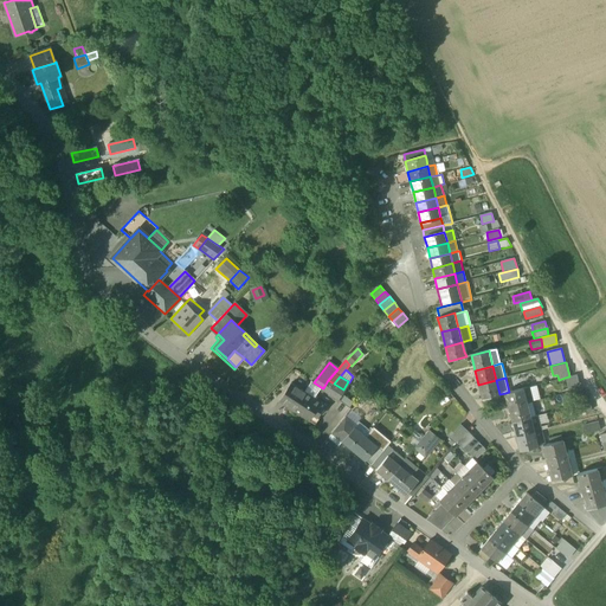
[(343,389),(334,384),(328,380),(323,388),(337,399),(343,389)]
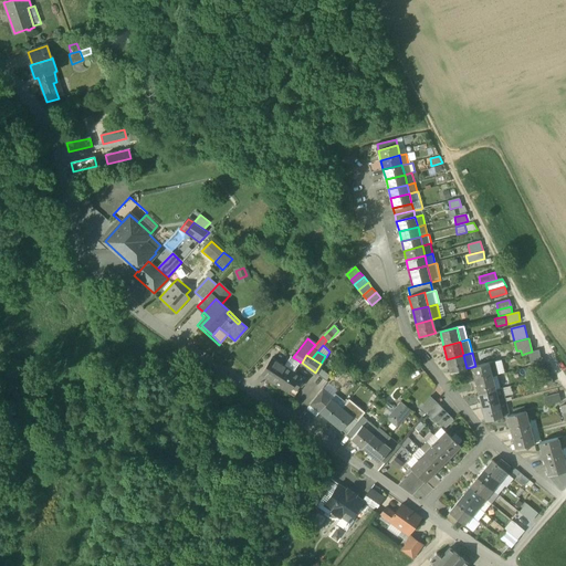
[(467,368),(463,355),(447,359),(450,373),(467,368)]
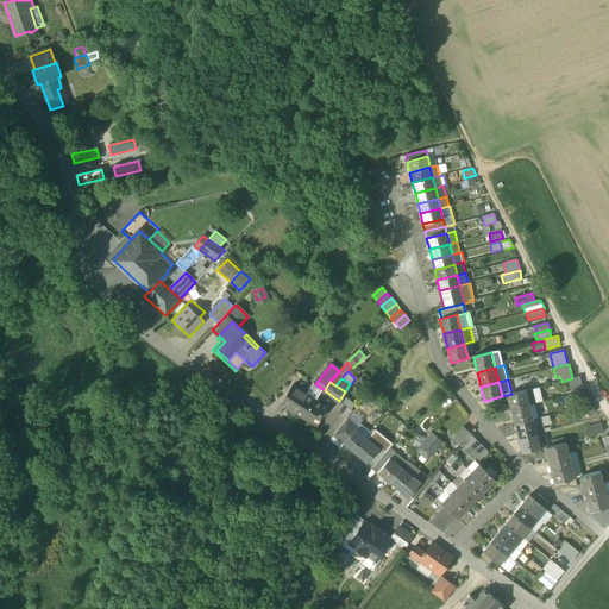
[(313,383),(306,394),(314,400),(315,400),(322,389),(315,384),(313,383)]
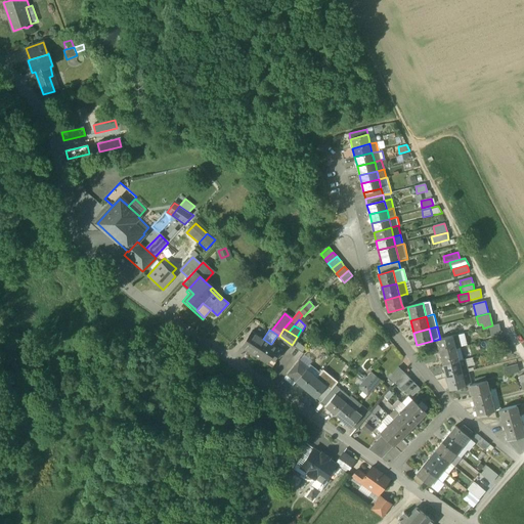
[(500,332),(499,330),(490,332),(491,340),(493,339),(503,337),(501,332),(500,332)]
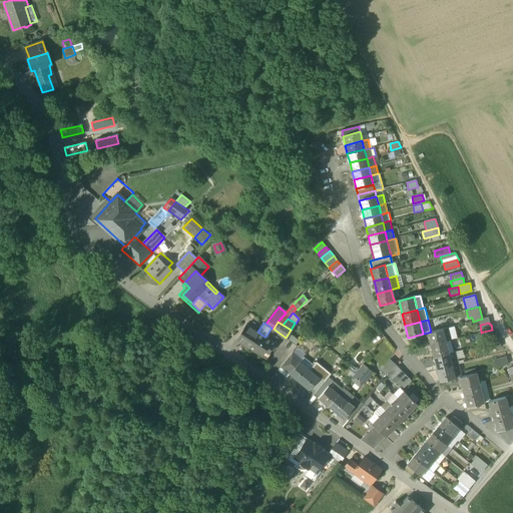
[(248,347),(255,352),(265,337),(258,332),(254,330),(246,324),(236,340),(248,348),(248,347)]
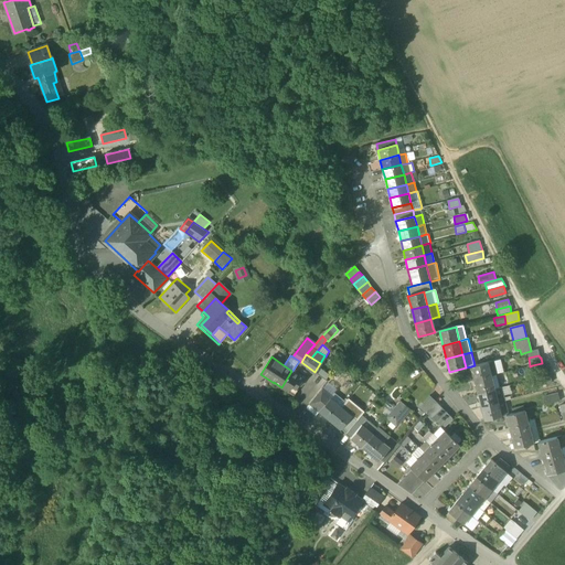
[(493,361),(497,374),(503,373),(500,359),(493,361)]
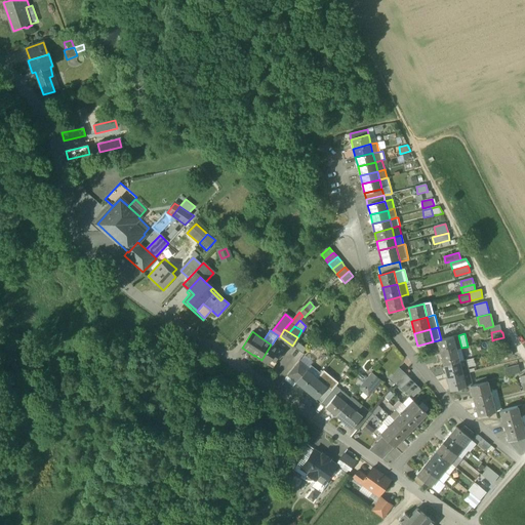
[(458,335),(453,336),(456,350),(460,348),(461,348),(458,335)]
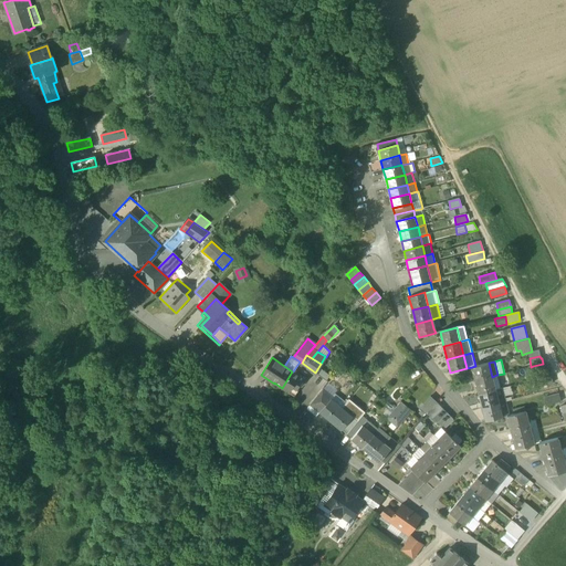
[(475,380),(492,377),(489,363),(475,366),(472,367),(475,380)]
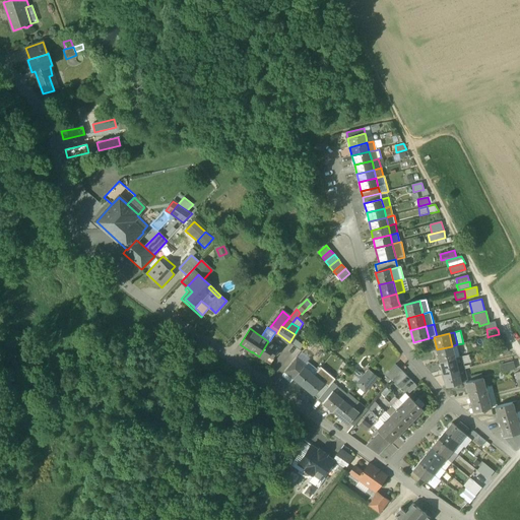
[(296,339),(293,343),(301,350),(304,345),(296,339)]
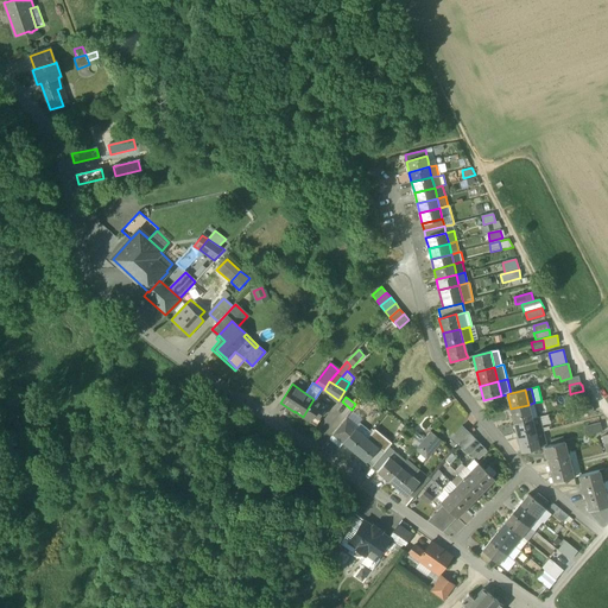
[(303,417),(310,422),(314,417),(318,419),(327,407),(315,399),(314,399),(303,417)]
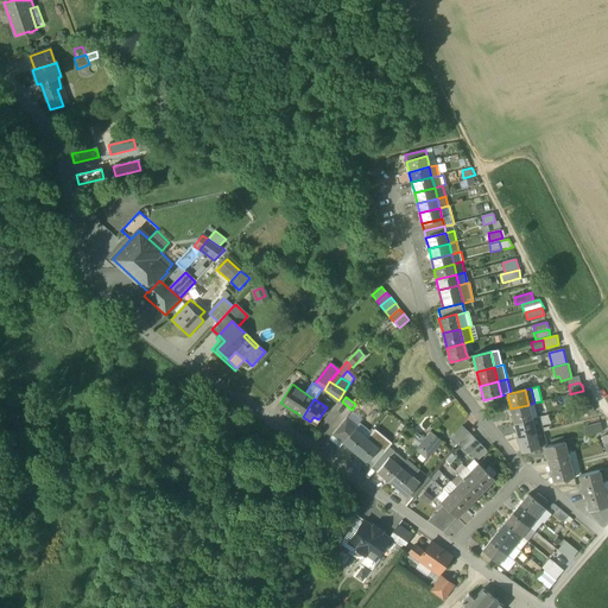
[(577,407),(580,415),(594,411),(591,404),(590,404),(578,407),(577,407)]
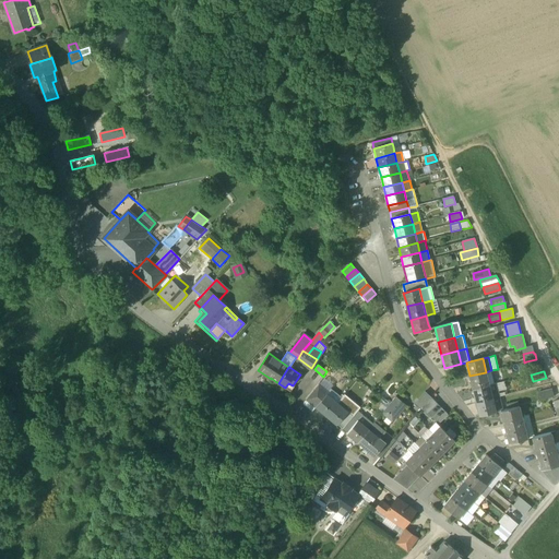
[(470,376),(473,389),(489,385),(486,372),(470,376)]
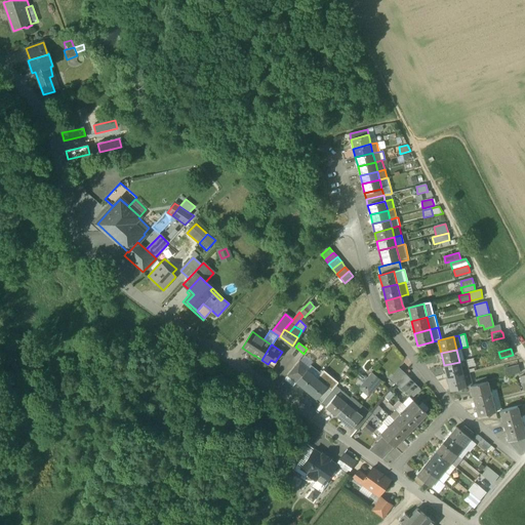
[(305,355),(299,361),(308,368),(313,362),(305,355)]
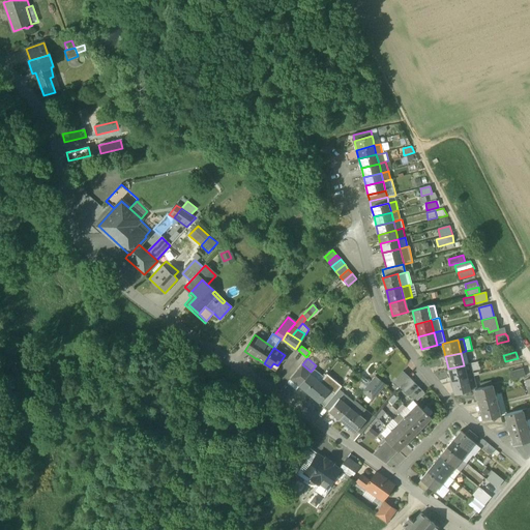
[(429,362),(430,367),(443,365),(442,359),(429,362)]
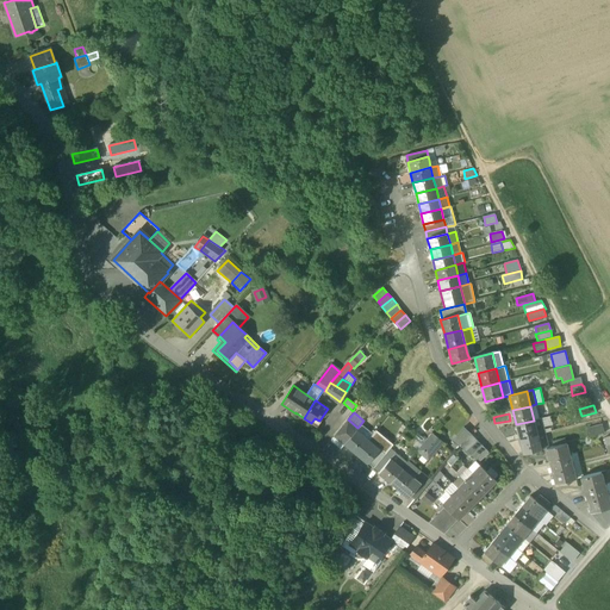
[(551,416),(540,418),(542,428),(552,424),(551,416)]
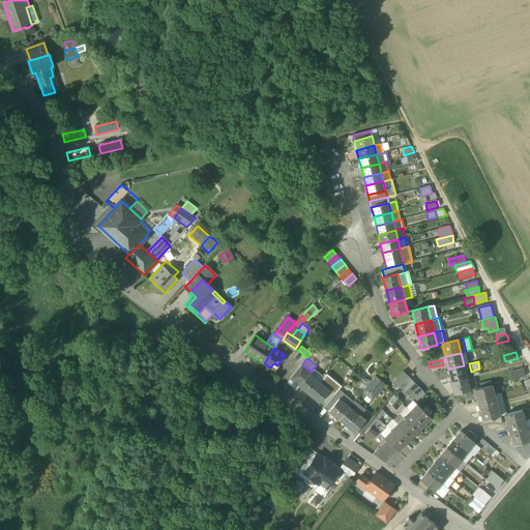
[(280,366),(277,365),(273,363),(270,367),(276,372),(280,366)]
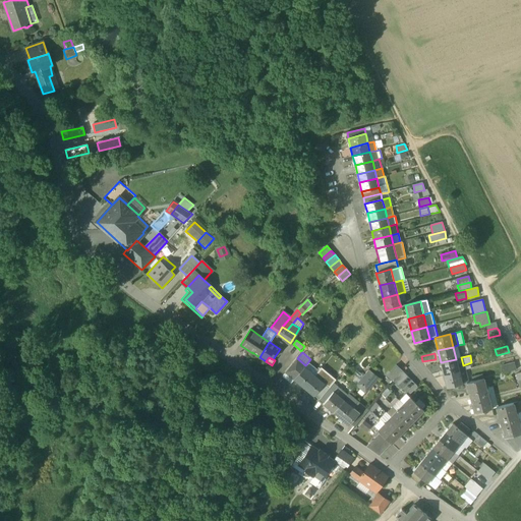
[(460,358),(456,359),(459,371),(464,369),(463,365),(461,357),(460,358)]
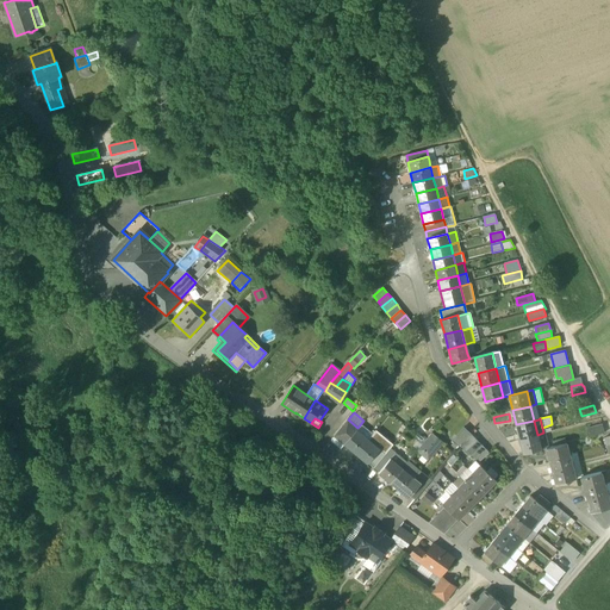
[(335,436),(344,444),(356,430),(359,428),(358,428),(348,419),(335,436)]
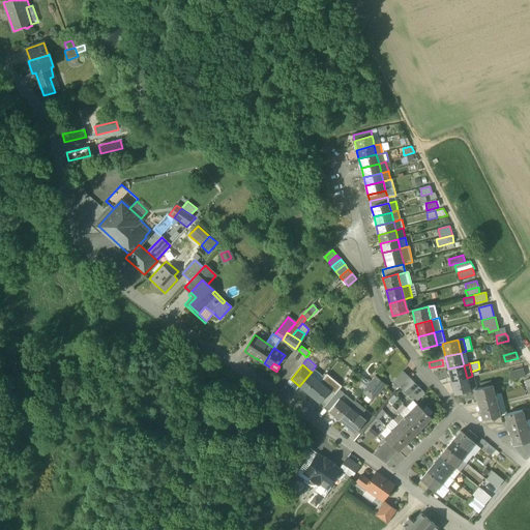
[(451,382),(467,378),(464,365),(448,369),(451,382)]
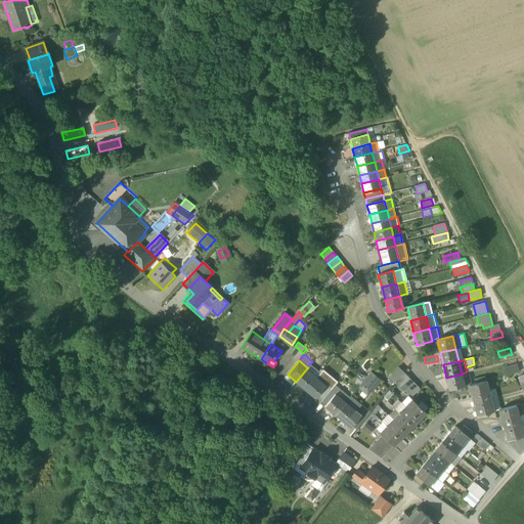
[(296,382),(306,390),(316,378),(320,373),(310,364),(307,367),(308,367),(306,369),(296,382)]
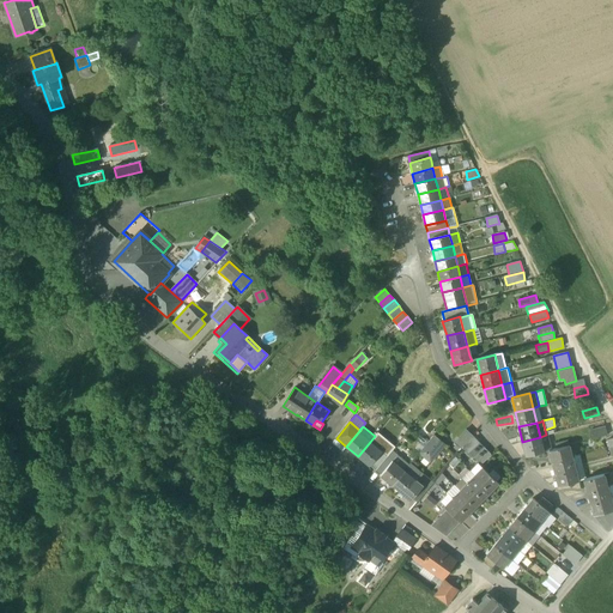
[(590,430),(593,439),(607,436),(605,426),(590,430)]
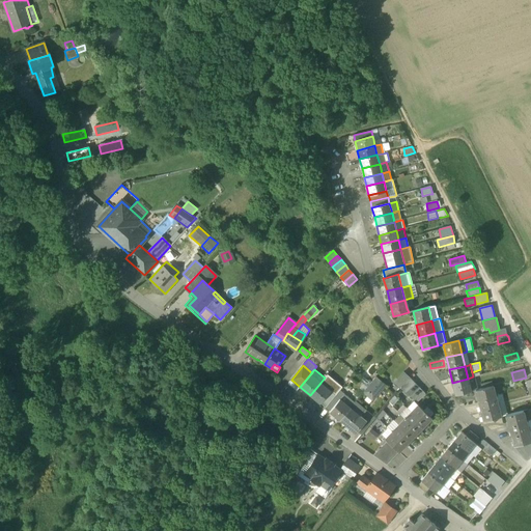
[(401,387),(409,378),(403,372),(402,373),(394,384),(399,389),(401,387)]
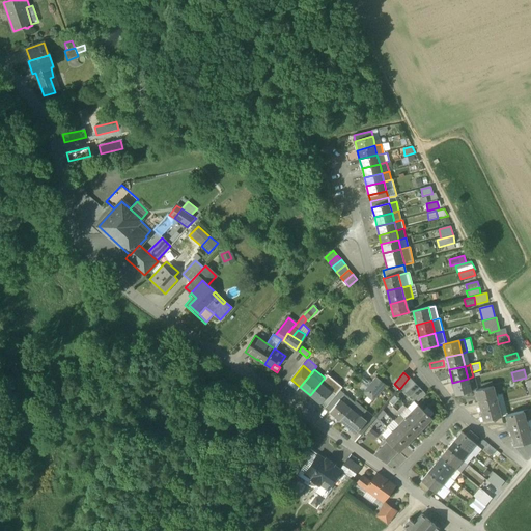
[(325,378),(320,383),(330,391),(335,395),(339,390),(342,387),(327,374),(325,378)]
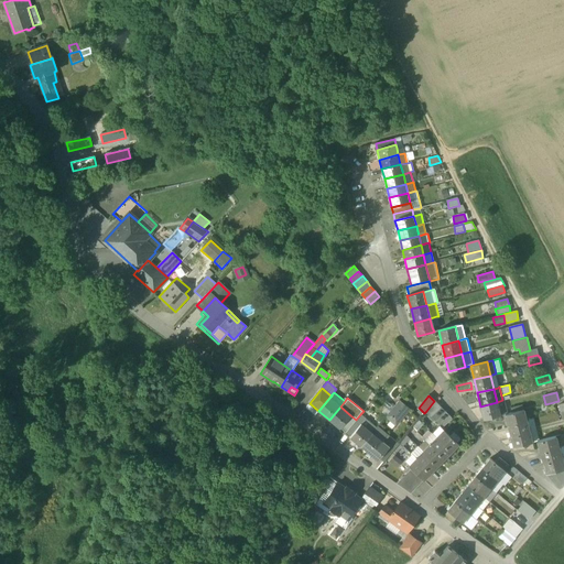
[(380,404),(389,412),(393,407),(384,399),(380,404)]
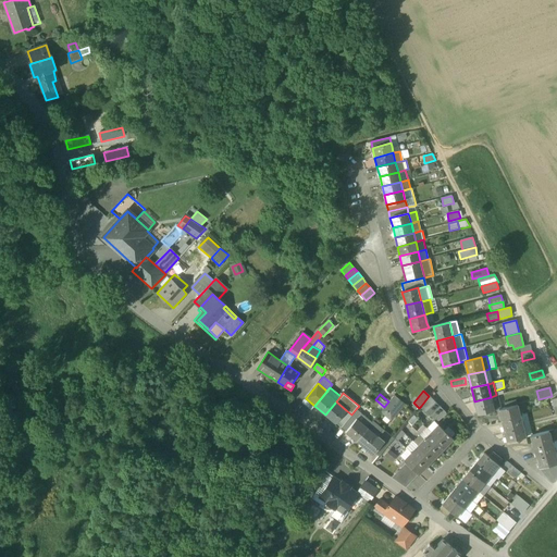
[(498,409),(502,420),(520,416),(517,405),(504,408),(499,409),(496,395),(491,397),(494,410),(498,409)]
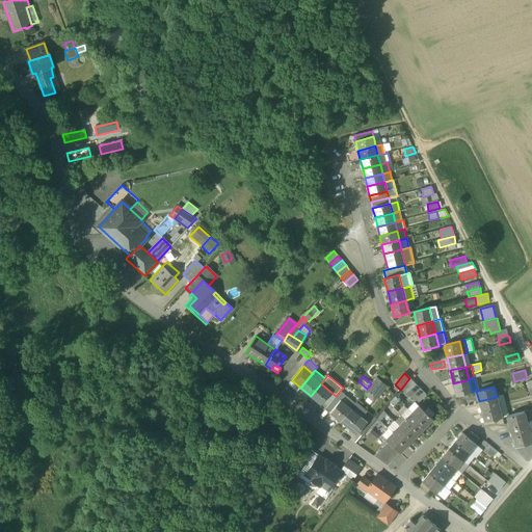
[(367,389),(364,393),(373,401),(386,387),(375,378),(371,383),(367,389)]
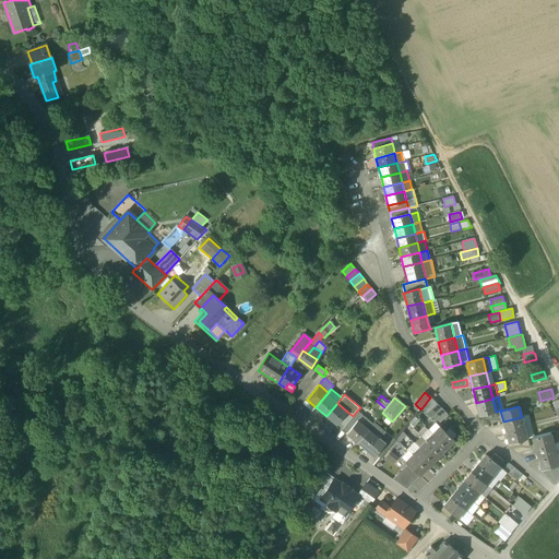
[(423,407),(426,413),(437,404),(430,397),(423,407)]
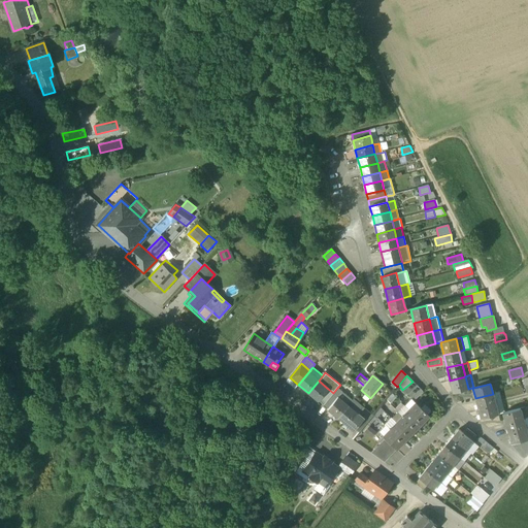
[(453,393),(468,389),(465,376),(450,381),(453,393)]
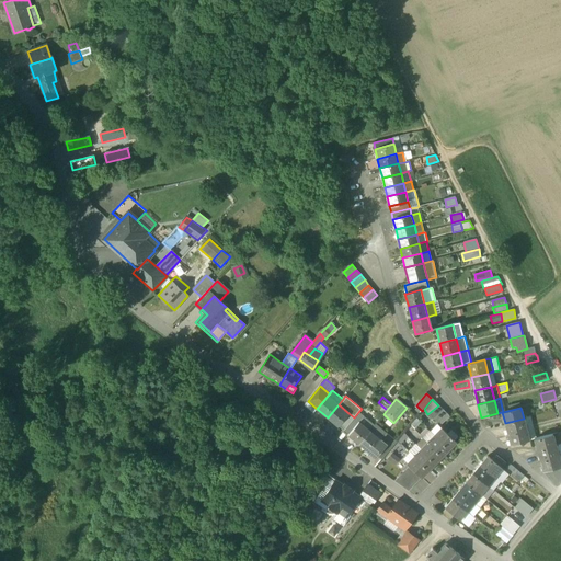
[(305,405),(313,412),(317,409),(308,401),(305,405)]
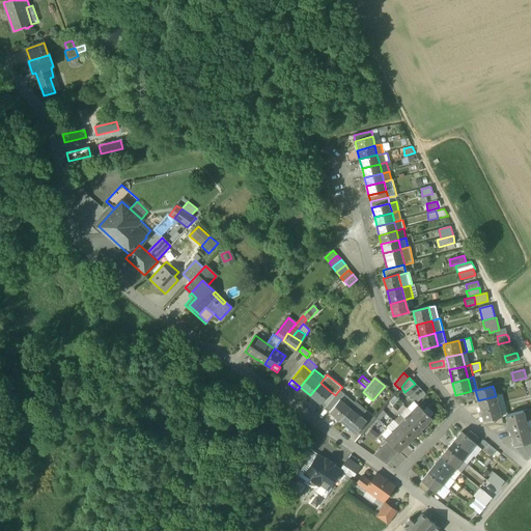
[(478,383),(480,389),(493,386),(492,380),(478,383)]
